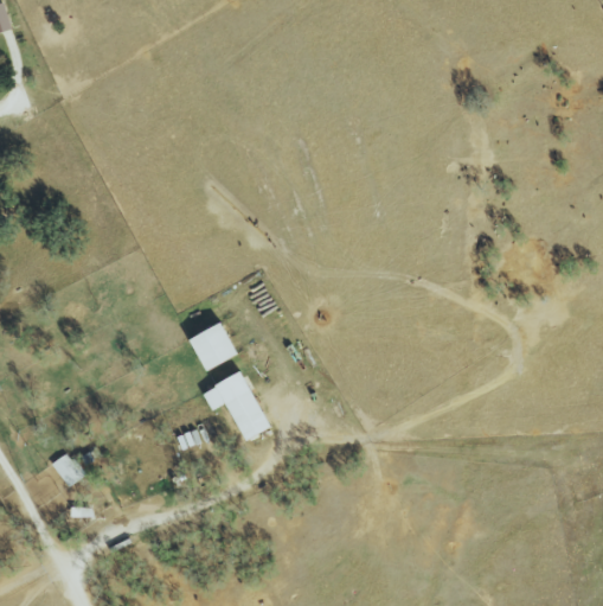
[(0,31),(11,29),(5,2),(0,4),(0,31)]
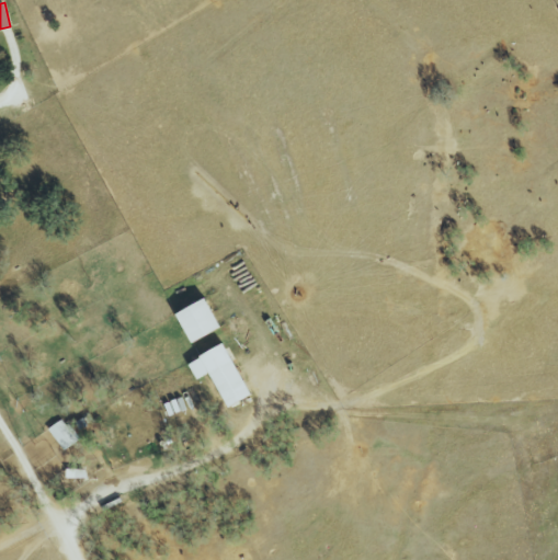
[(190,343),(219,327),(203,297),(173,313),(190,343)]
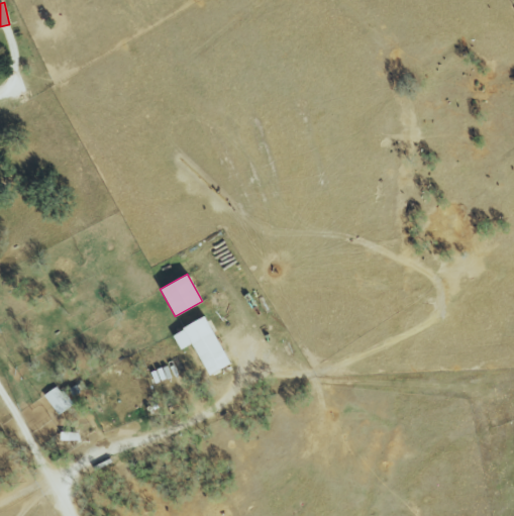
[(209,375),(230,364),(205,316),(173,333),(181,349),(192,343),(209,375)]
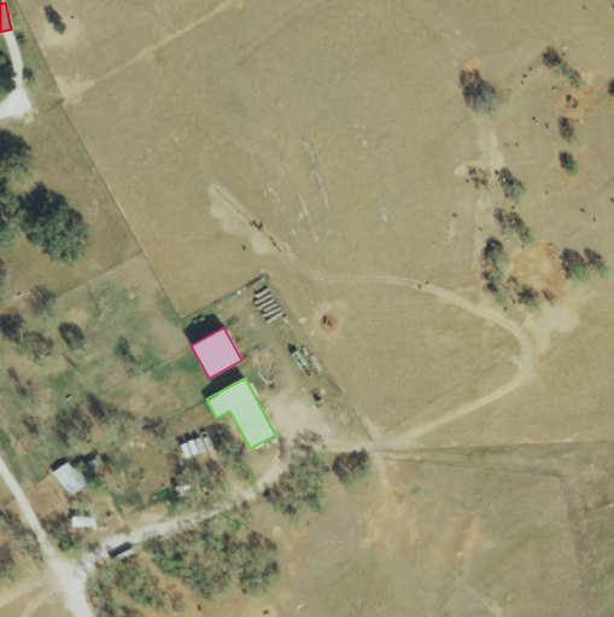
[(53,472),(71,496),(88,484),(70,460),(53,472)]
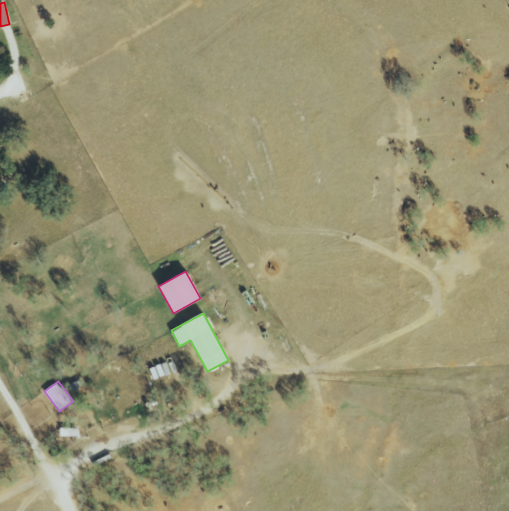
[(78,427),(60,428),(60,436),(79,436),(78,427)]
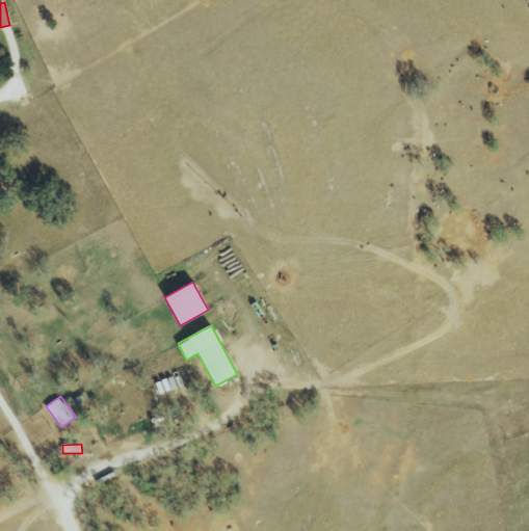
All buildings are outlined.
